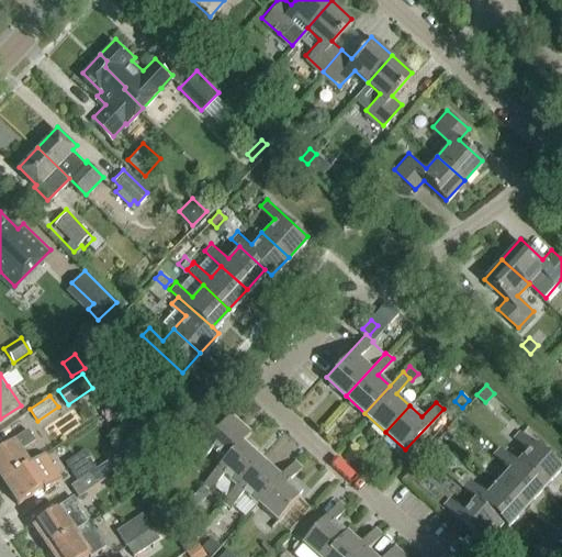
[(225,455),(240,439),(250,429),(229,410),(192,450),(200,458),(213,444),(225,455)]
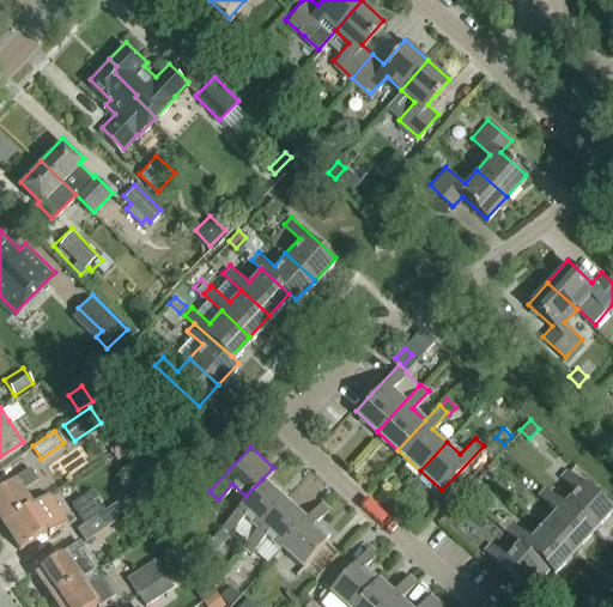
[(0,511),(5,520),(32,501),(23,486),(38,475),(30,463),(13,475),(14,477),(0,486),(0,511)]
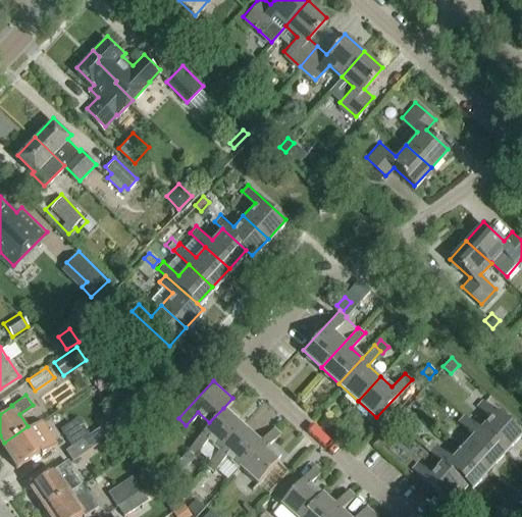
[(490,416),(480,427),(505,451),(521,432),(484,398),(478,404),(490,416)]
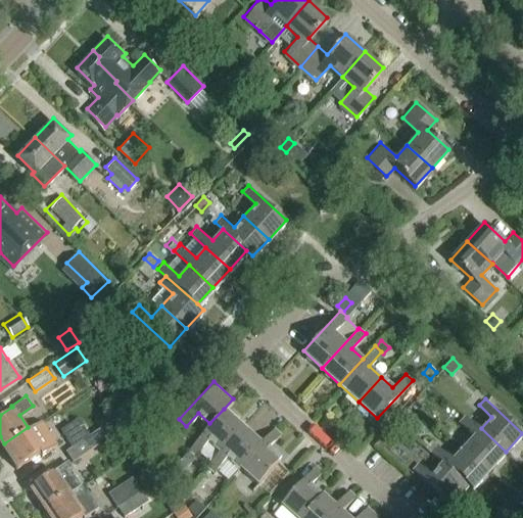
[(199,448),(211,458),(242,424),(224,409),(209,423),(189,445),(195,452),(199,448)]
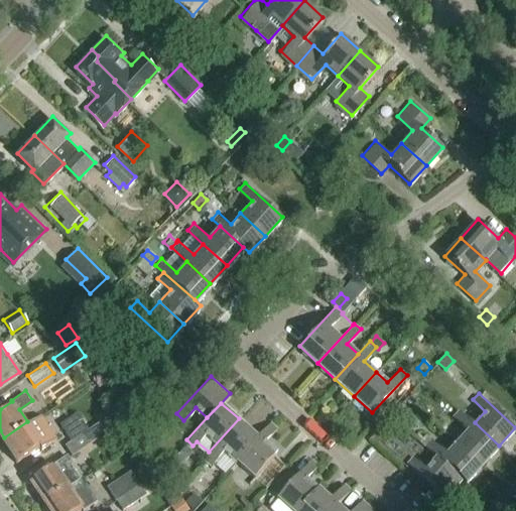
[(499,445),(475,422),(460,408),(454,414),(469,428),(458,440),(482,464),(499,445)]
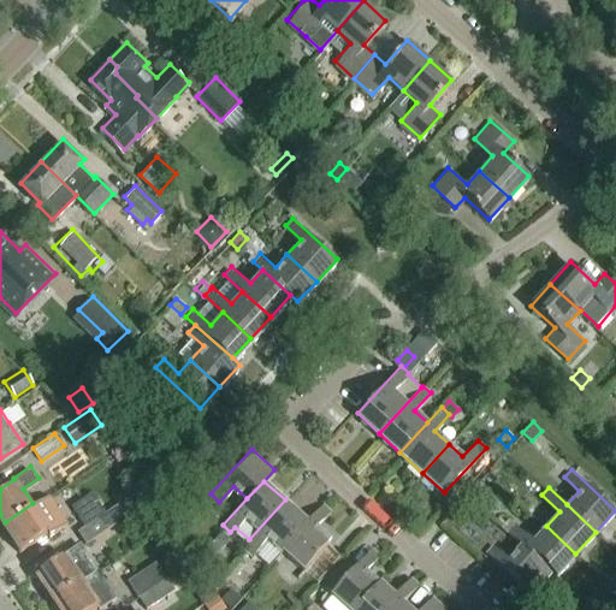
[(70,504),(84,525),(94,517),(105,510),(92,490),(70,504)]
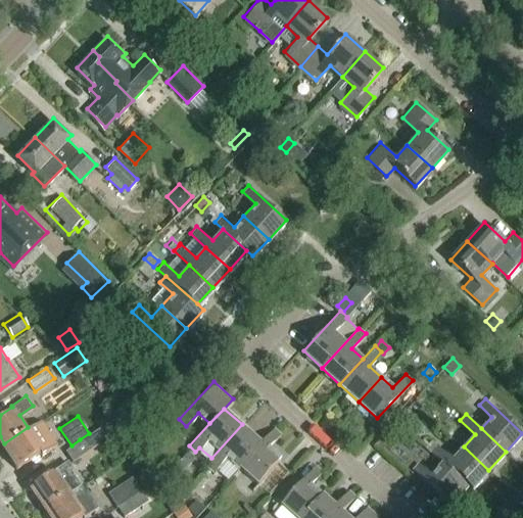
[(238,466),(240,464),(259,440),(242,424),(211,458),(207,462),(215,468),(226,456),(238,466)]
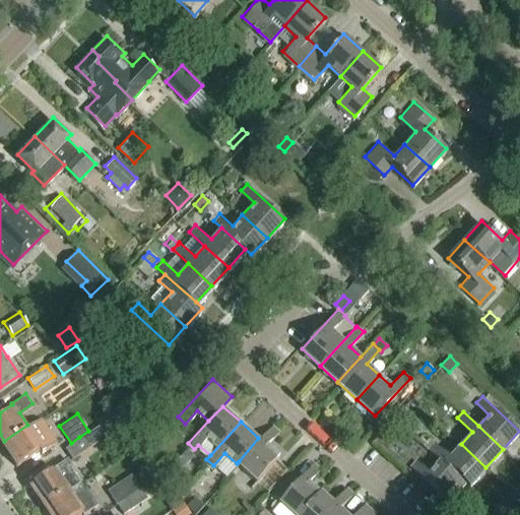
[(102,423),(88,431),(79,437),(86,448),(109,433),(102,423)]
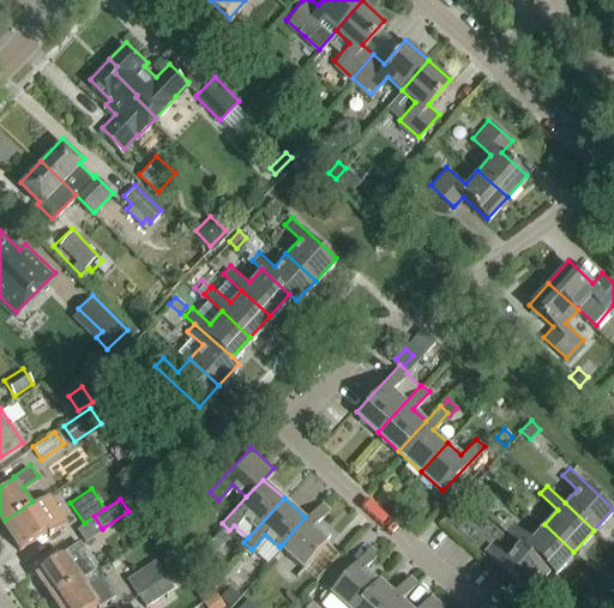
[(320,499),(305,517),(282,545),(304,565),(330,535),(314,522),(329,506),(320,499)]
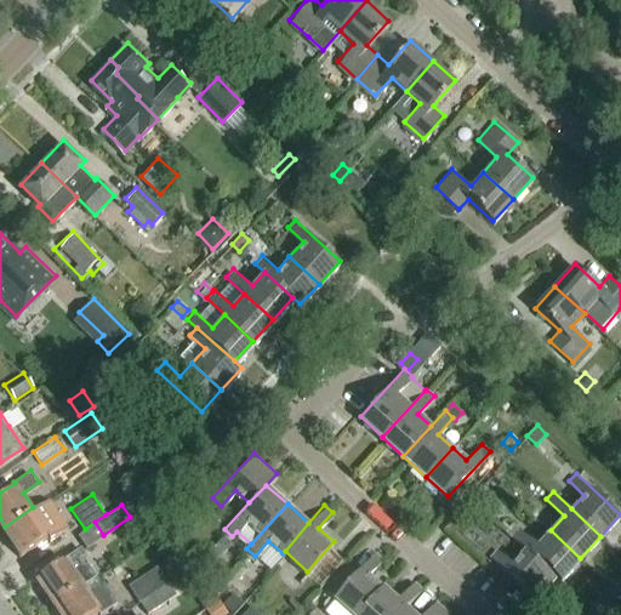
[(41,522),(33,507),(5,527),(13,539),(12,540),(21,553),(49,534),(50,536),(68,524),(58,511),(41,522)]
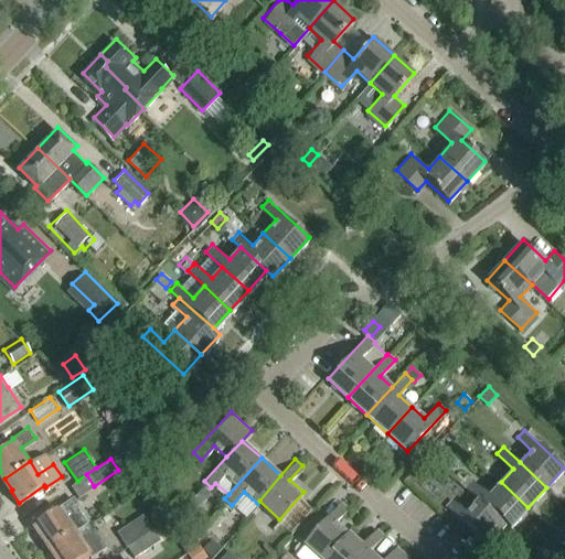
[(466,486),(478,496),(505,522),(510,526),(528,507),(501,482),(490,494),(473,479),(466,486)]
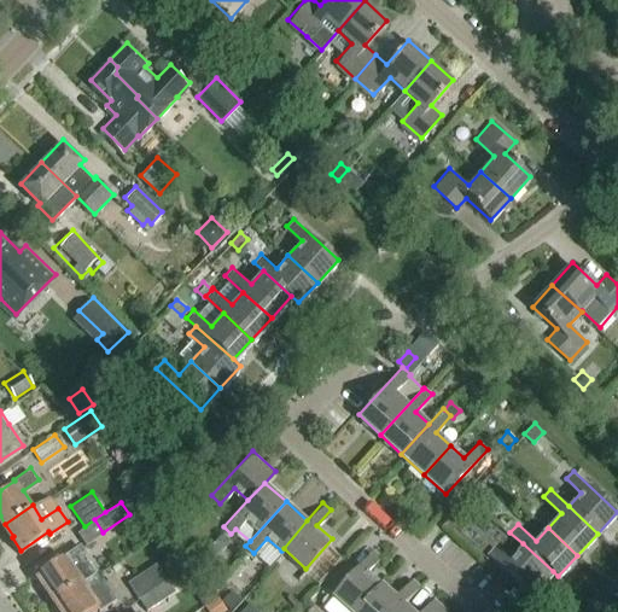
[(211,542),(205,548),(214,555),(220,549),(229,538),(220,531),(211,542)]
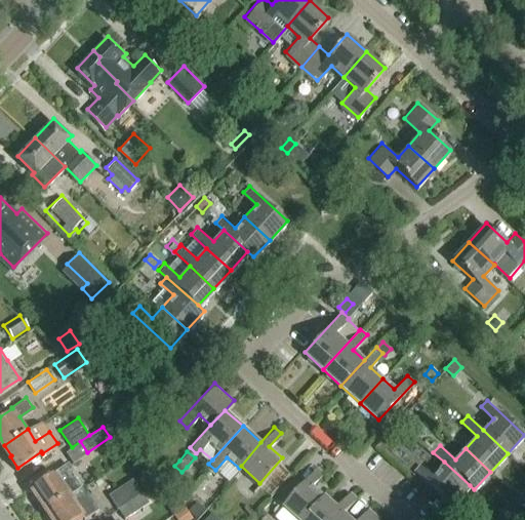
[(39,496),(46,508),(83,483),(68,460),(53,470),(54,472),(31,487),(37,497),(39,496)]
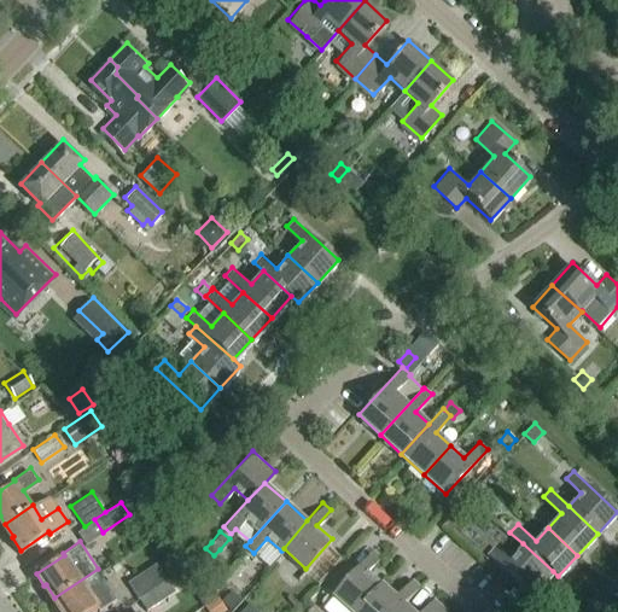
[(534,593),(553,571),(523,543),(511,558),(495,543),(488,551),(534,593)]
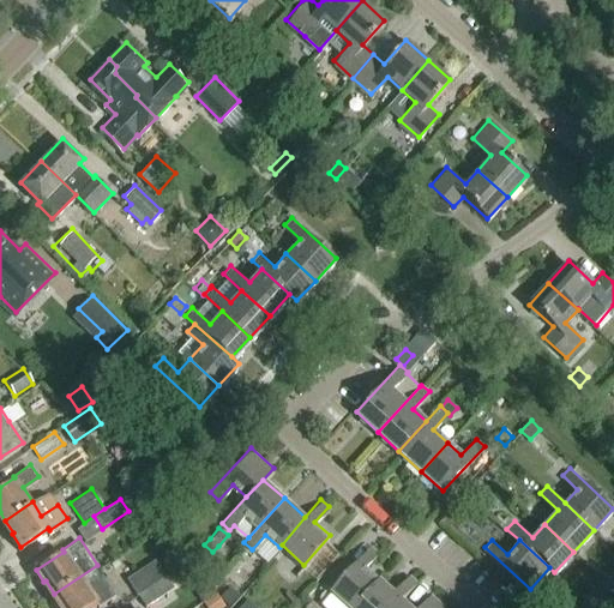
[(329,588),(351,607),(378,578),(363,565),(378,551),(369,543),(329,588)]
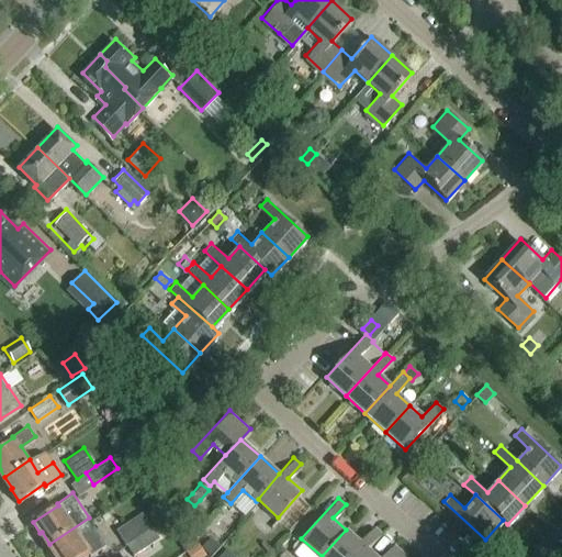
[(115,530),(124,543),(150,524),(143,512),(115,530)]
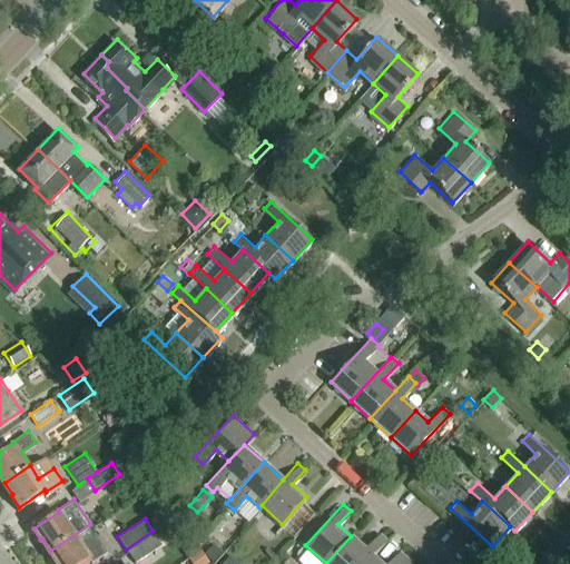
[(57,563),(56,563),(80,563),(90,557),(91,560),(107,548),(90,524),(50,551),(58,563),(57,563)]
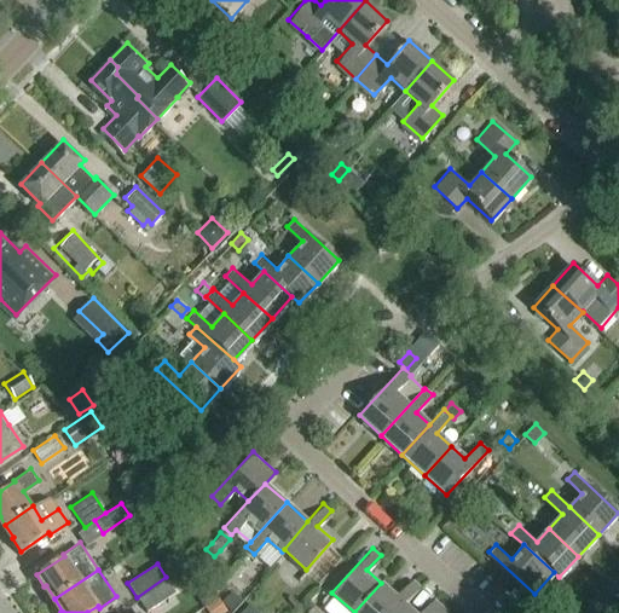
[(175,591),(166,577),(137,597),(145,611),(175,591)]
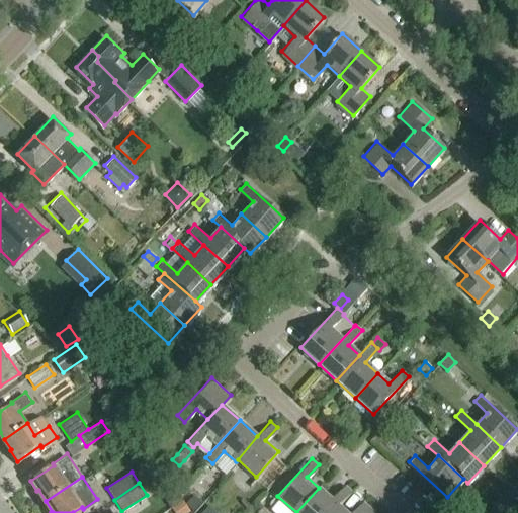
[(296,512),(329,512),(337,504),(351,489),(345,483),(331,498),(319,488),(296,512)]
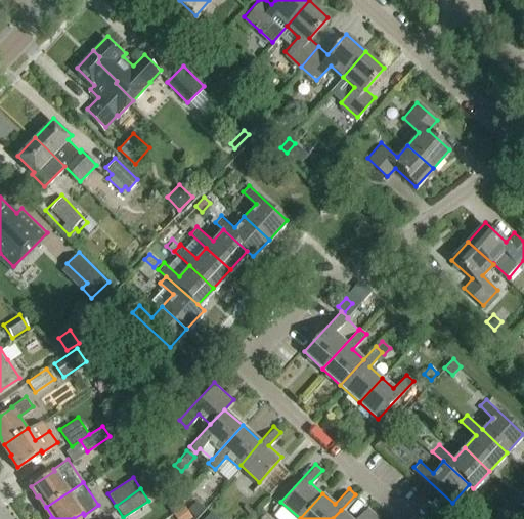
[(187,509),(194,516),(204,507),(197,500),(187,509)]
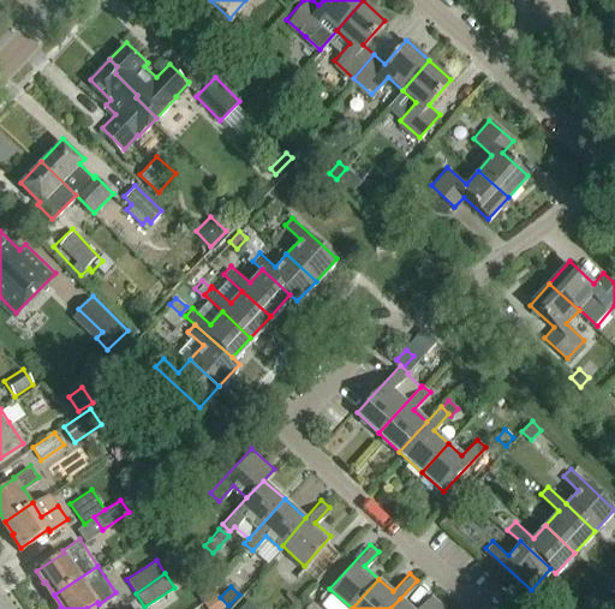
[(390,608),(428,608),(439,599),(431,592),(415,608),(412,608),(400,598),(390,608)]
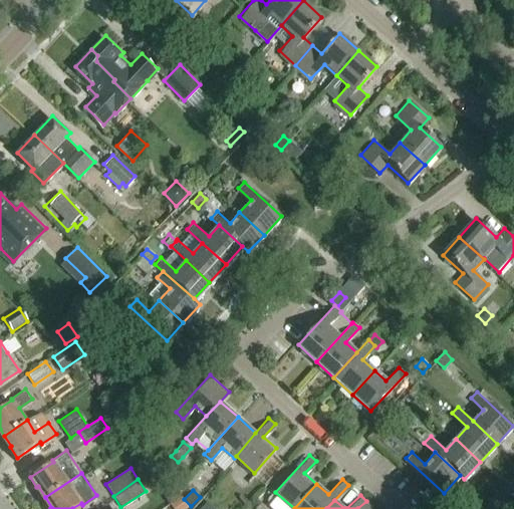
[(180,496),(170,503),(174,508),(182,508),(188,506),(180,496)]
